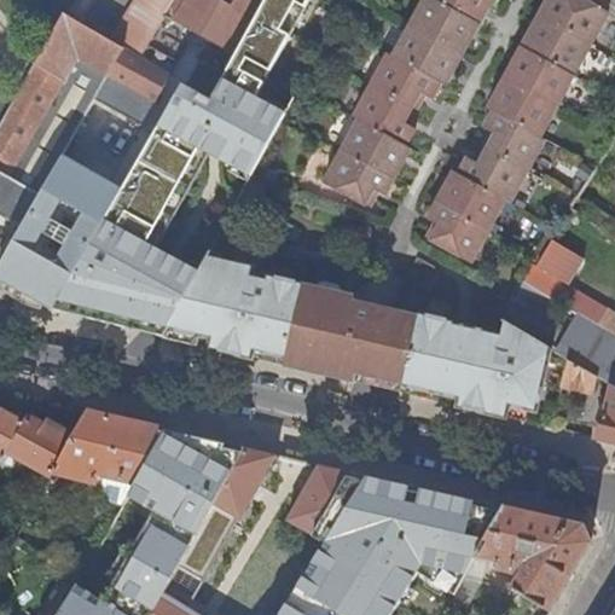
[(120,46),(135,56),(161,15),(169,0),(131,0),(108,39),(120,46)]
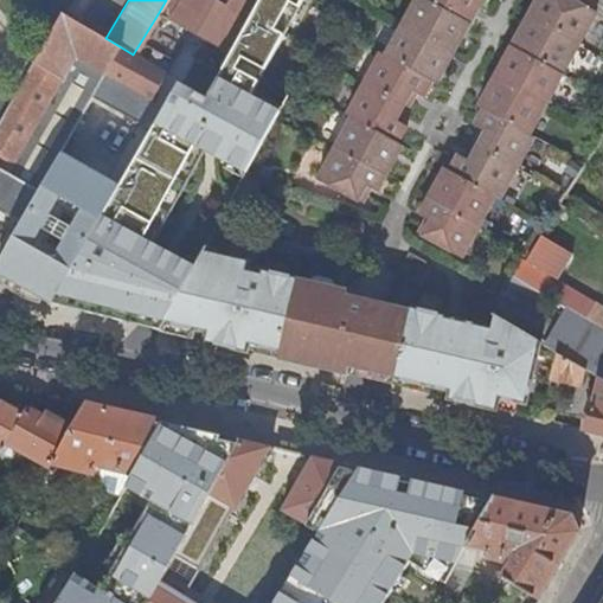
[(166,0),(158,14),(226,53),(255,0),(224,0),(222,5),(213,0),(166,0)]
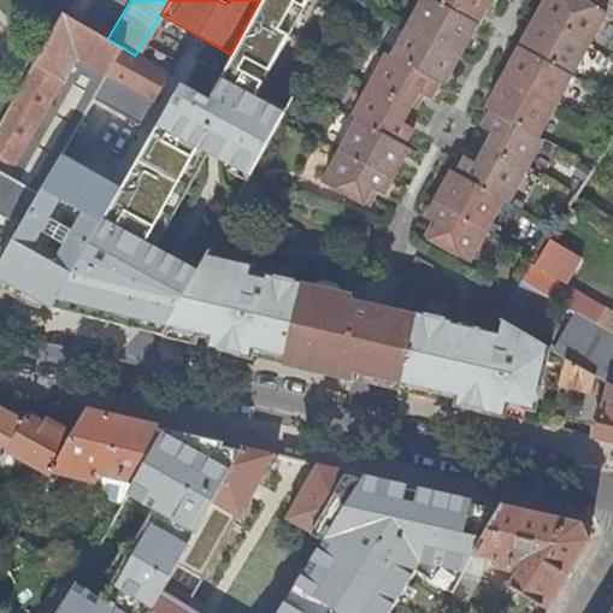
[(206,99),(269,133),(322,34),(340,0),(259,0),(230,54),(206,99)]
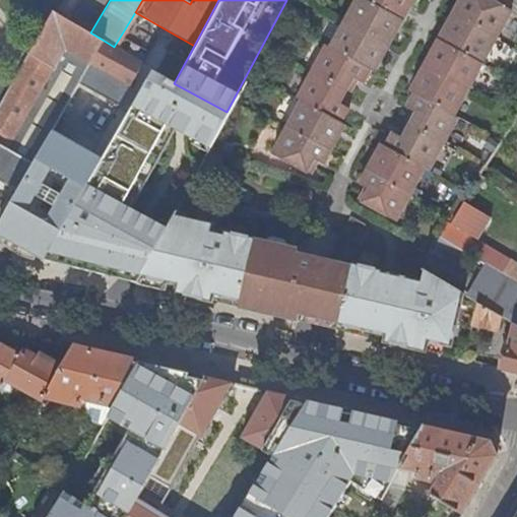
[(353,0),(329,45),(325,43),(296,95),(300,99),(270,150),(305,170),(312,156),(316,159),(322,163),(336,135),(332,133),(339,120),(347,106),(342,103),(338,101),(351,75),(357,78),(362,81),(370,67),(376,54),(380,57),(395,29),(391,26),(405,2),(409,5),(411,0),(353,0)]
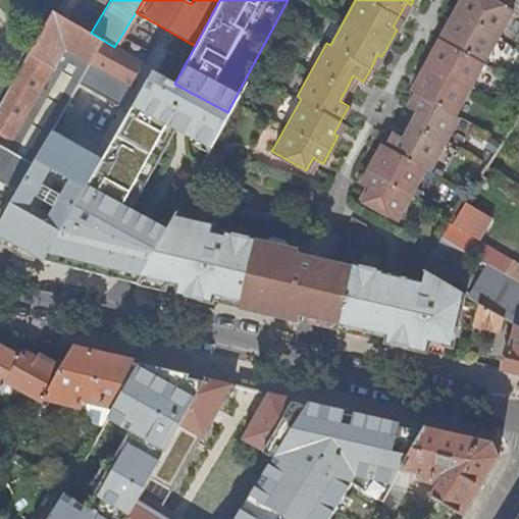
[(364,203),(396,220),(424,167),(428,169),(458,116),(454,114),(513,9),(496,0),(465,0),(460,0),(446,26),(450,28),(436,52),(432,50),(417,78),(421,80),(414,92),(406,106),(412,109),(416,111),(403,137),(398,134),(393,131),(384,145),(378,157),(373,155),(358,183),(367,188),(371,190),(364,203)]
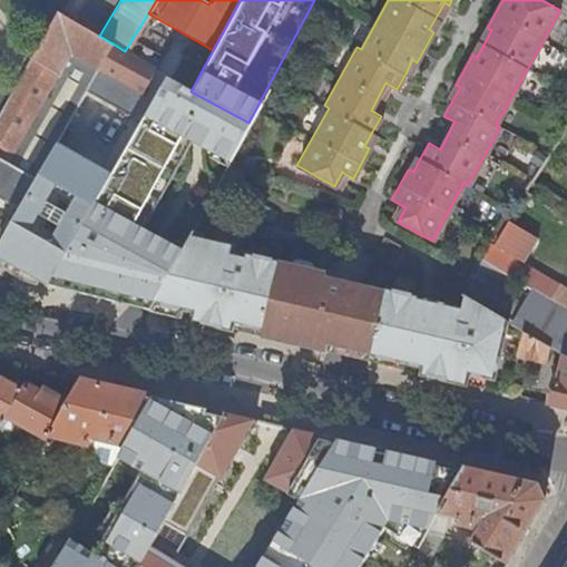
[(429,29),(433,32),(449,6),(445,2),(429,29)]
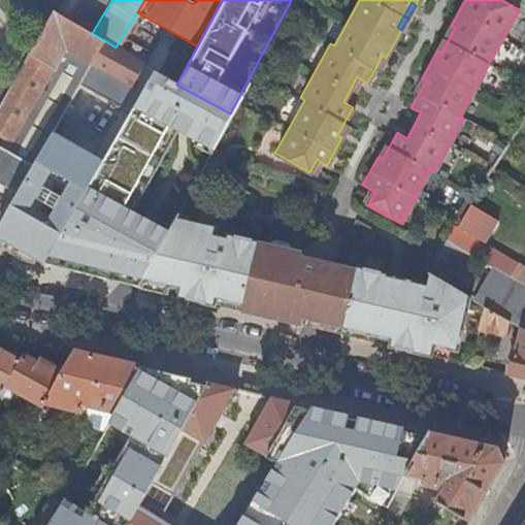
[(0,182),(18,192),(37,156),(48,136),(51,133),(76,86),(91,61),(97,48),(102,39),(92,33),(53,7),(0,98),(0,182)]
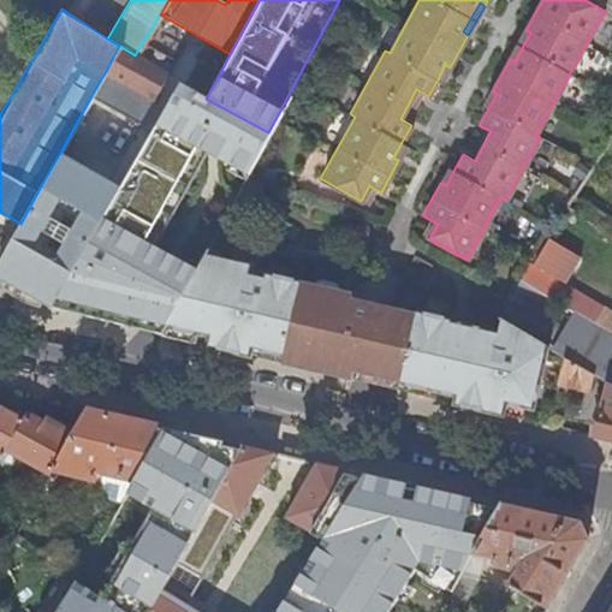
[(526,30),(510,59),(515,61),(530,33),(526,30)]
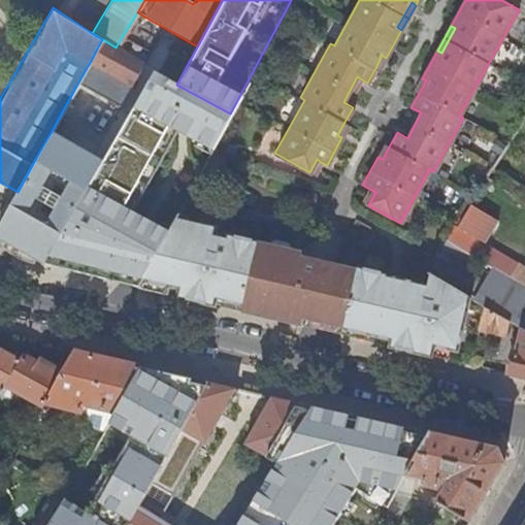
[(117,107),(141,64),(125,52),(124,53),(116,47),(102,39),(97,48),(91,61),(76,86),(117,107)]
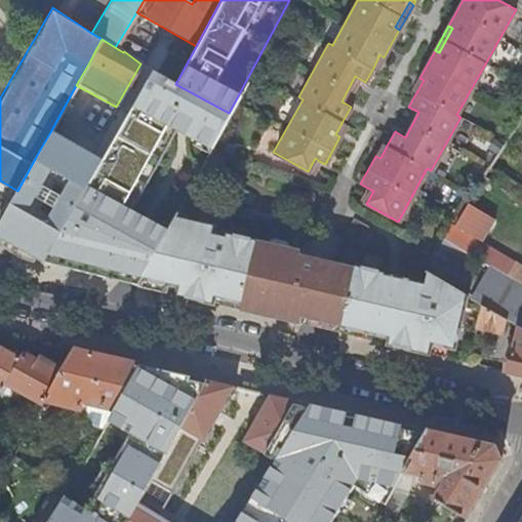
[(379,54),(373,68),(377,70),(384,57),(379,54)]
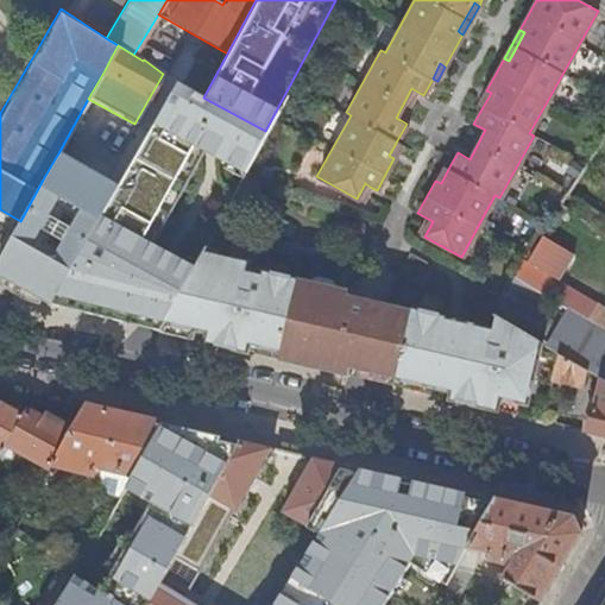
[(55,294),(157,331),(161,322),(200,251),(265,131),(203,98),(176,80),(117,186),(55,294)]
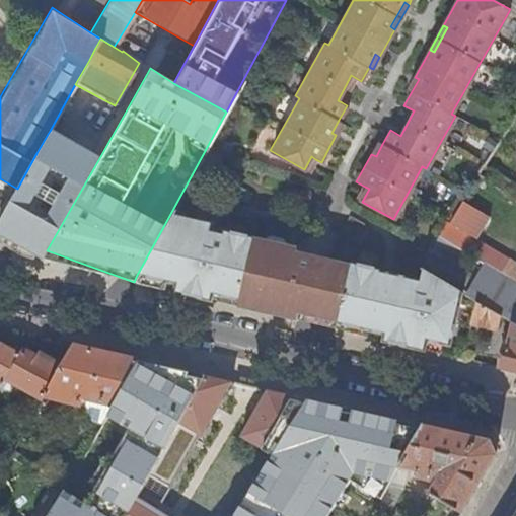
[(342,102),(356,78),(351,75),(338,100),(342,102)]
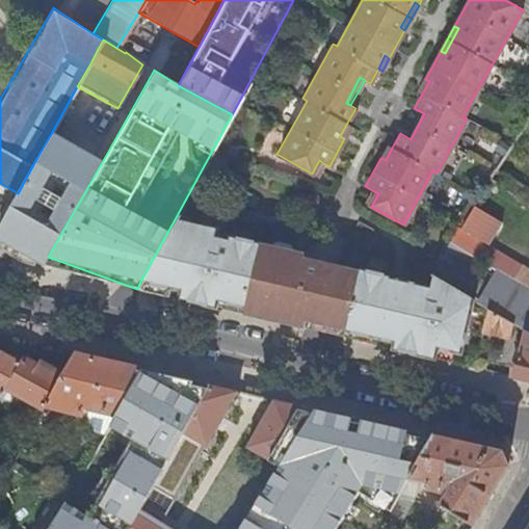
[(418,91),(422,94),(429,81),(425,79),(418,91)]
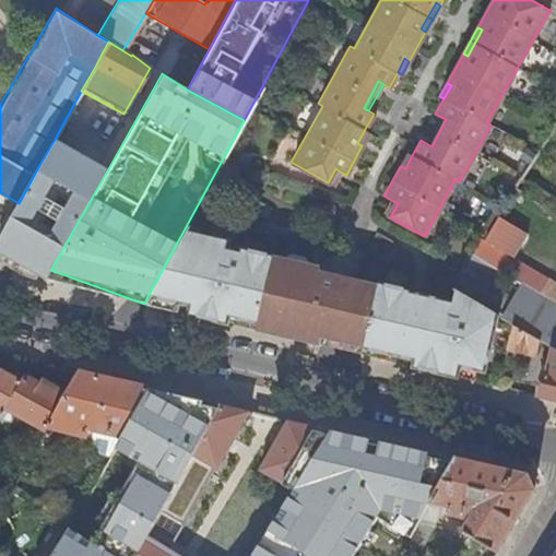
[(441,117),(426,143),(432,146),(446,119),(441,117)]
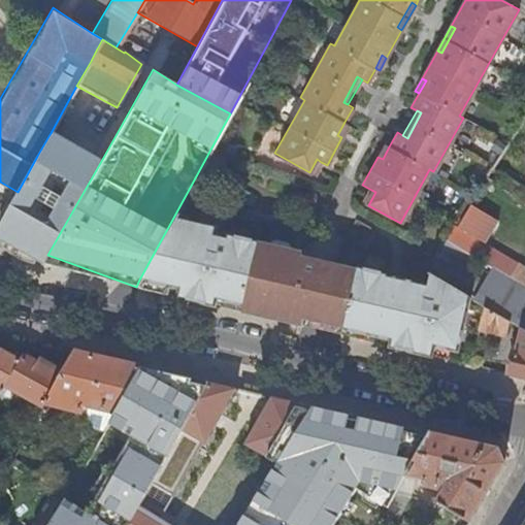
[(337,135),(341,137),(349,125),(345,122),(337,135)]
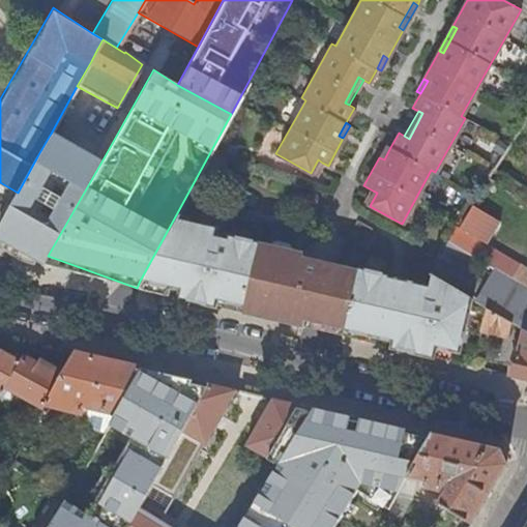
[(0,237),(42,264),(48,256),(101,162),(51,134),(49,137),(37,156),(18,193),(0,223),(0,237)]
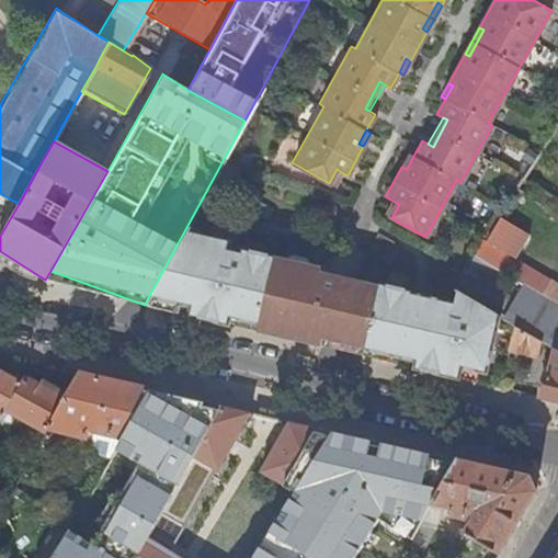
[(409,154),(401,167),(407,169),(413,156),(409,154)]
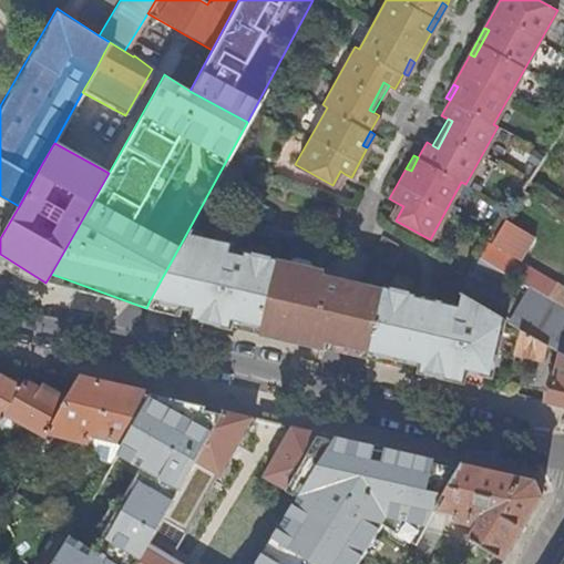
[(340,171),(332,185),(337,187),(345,174),(340,171)]
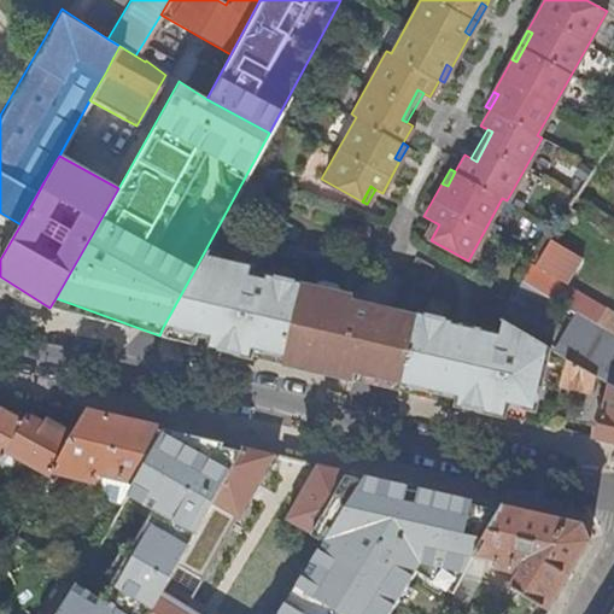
[(613,217),(574,192),(567,204),(613,233),(613,217)]
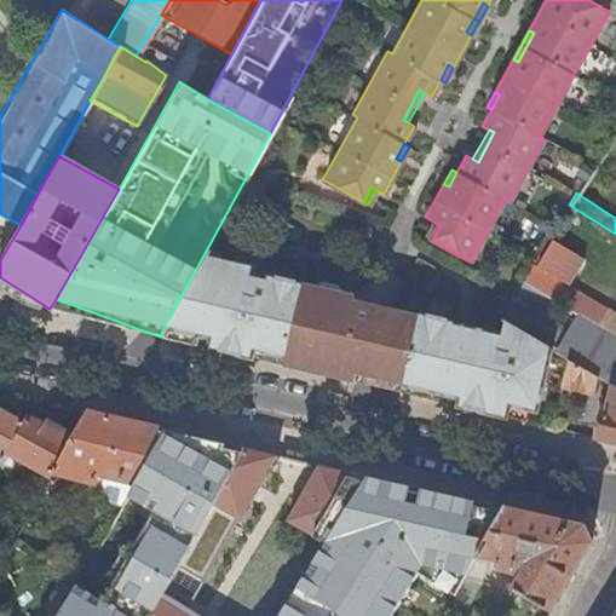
[(286,220),(278,231),(294,240),(300,229),(286,220)]
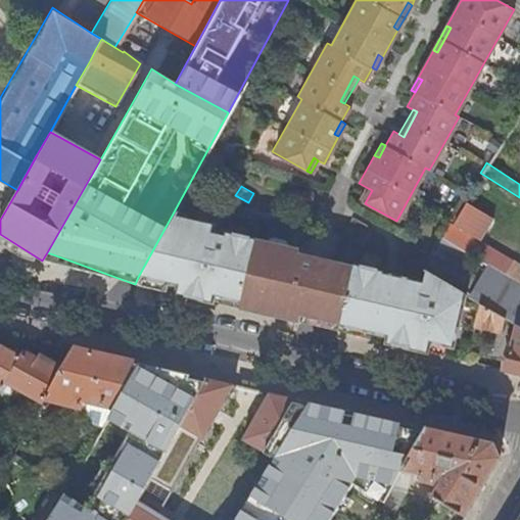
[(372,190),(368,188),(361,201),(365,203),(372,190)]
